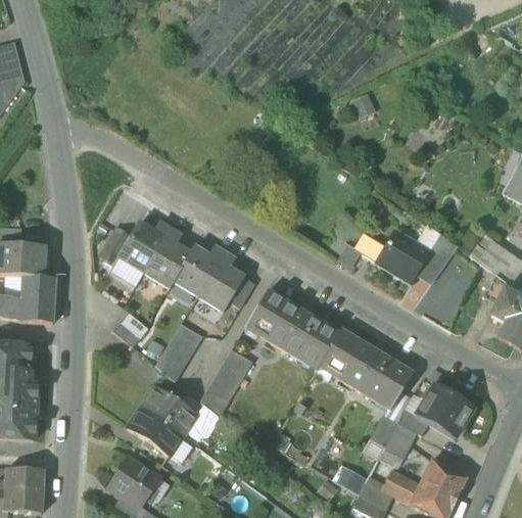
[(13,41),(0,44),(0,111),(25,81),(13,41)]
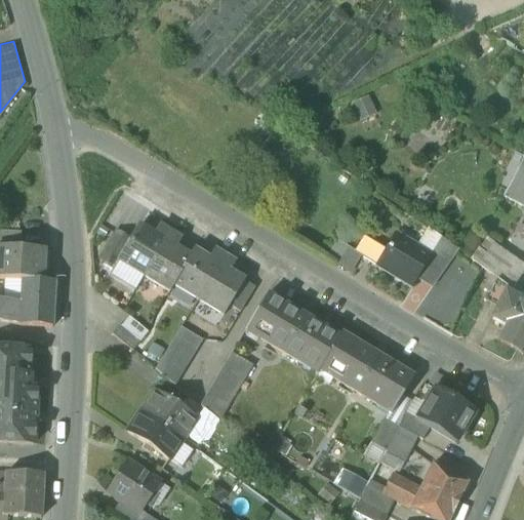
[(523,160),(507,194),(523,202),(523,160)]
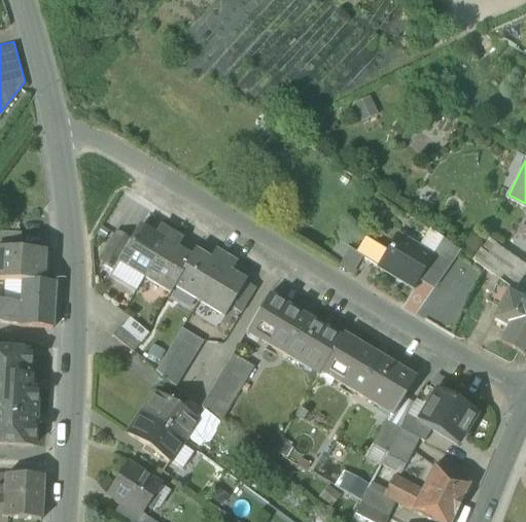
[(119,259),(144,274),(171,230),(161,223),(154,234),(140,224),(131,238),(118,258),(119,259)]
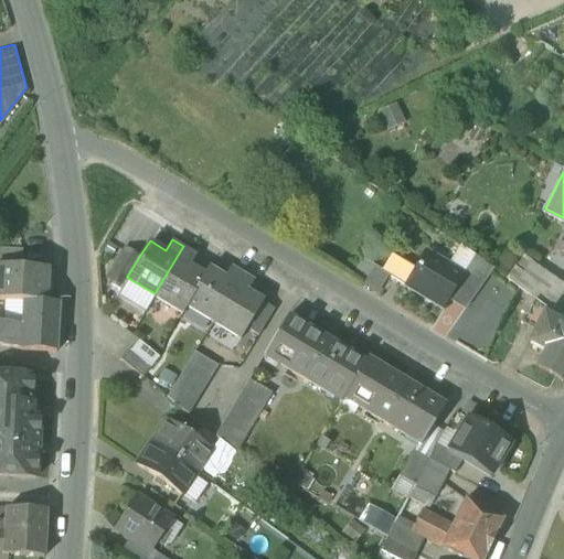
[(107,275),(124,285),(128,278),(127,277),(140,255),(125,246),(107,275)]
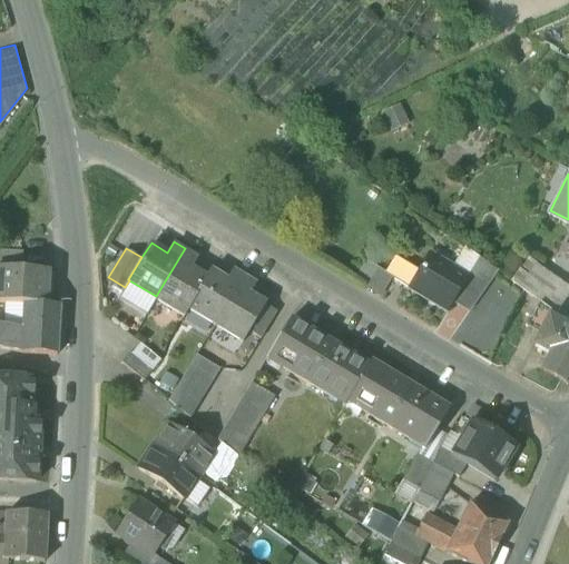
[(184,313),(188,306),(206,275),(190,266),(196,255),(185,248),(156,296),(184,313)]
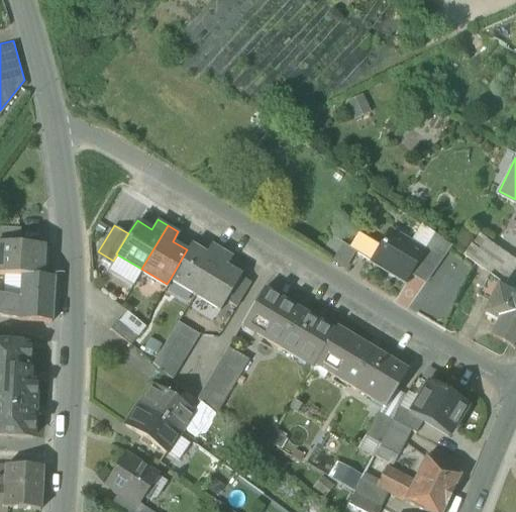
[(0,240),(19,242),(20,227),(0,226),(0,240)]
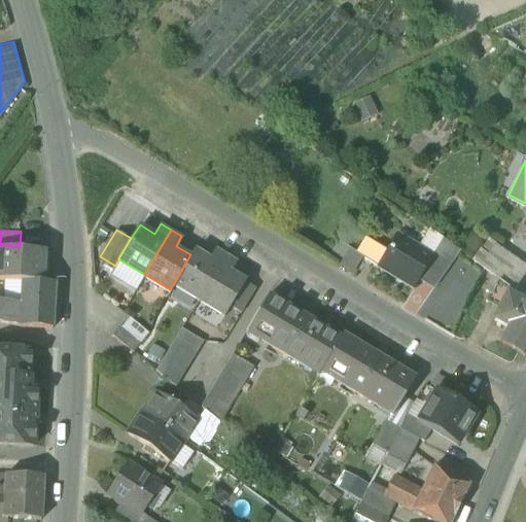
[(366,256),(379,264),(390,246),(369,233),(357,251),(366,256)]
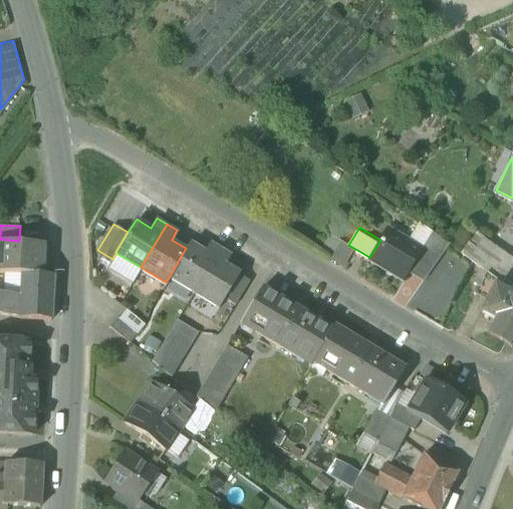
[(369,257),(403,278),(411,266),(422,247),(389,227),(380,240),(369,257)]
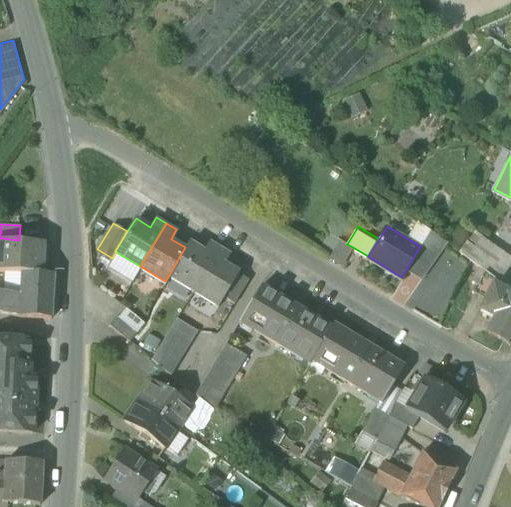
[(470,256),(482,238),(471,230),(458,248),(470,256)]
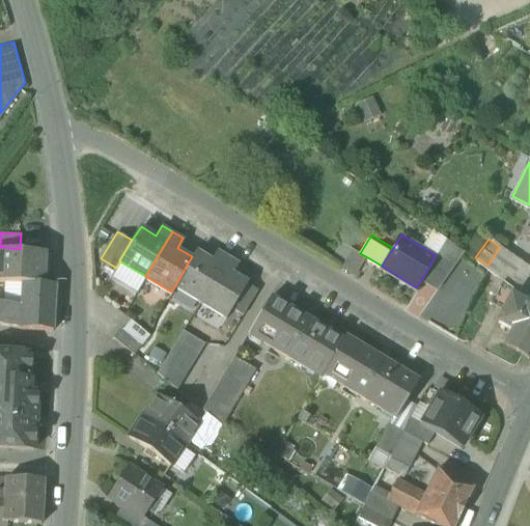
[(0,279),(22,280),(43,282),(44,267),(42,267),(43,250),(20,249),(0,247),(0,279)]
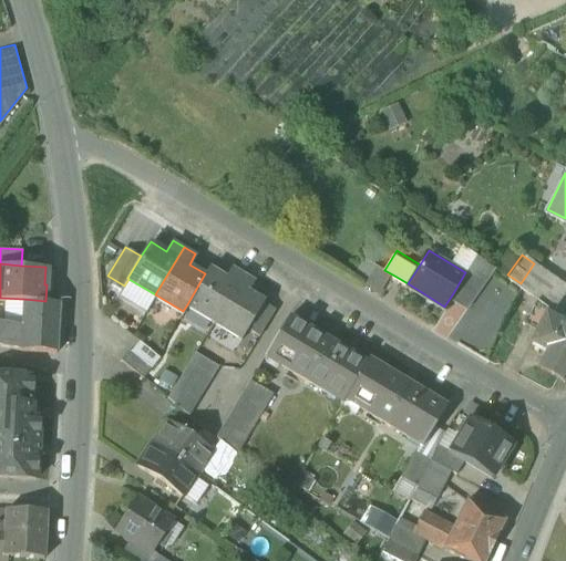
[(521,283),(539,297),(555,308),(556,308),(565,293),(565,284),(534,263),(521,283)]
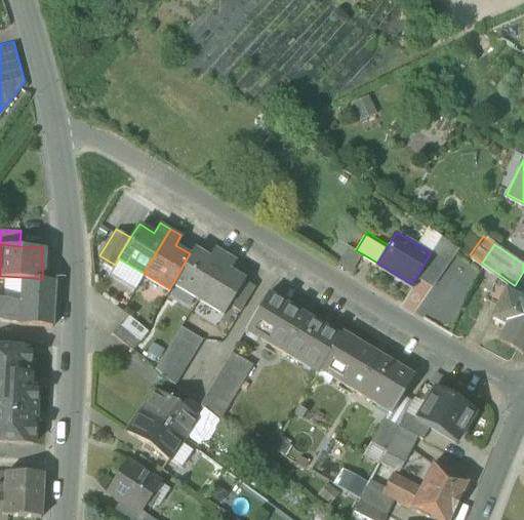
[(336,263),(354,273),(365,255),(356,250),(349,245),(336,263)]
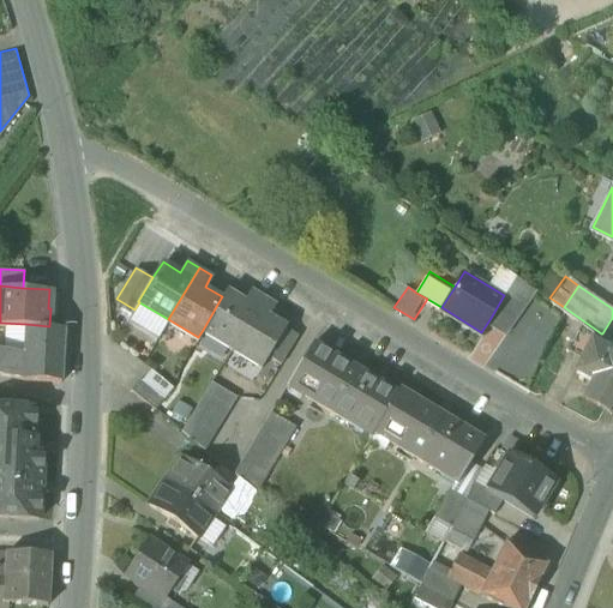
[(203,330),(232,347),(263,296),(251,289),(244,300),(227,289),(222,296),(203,330)]
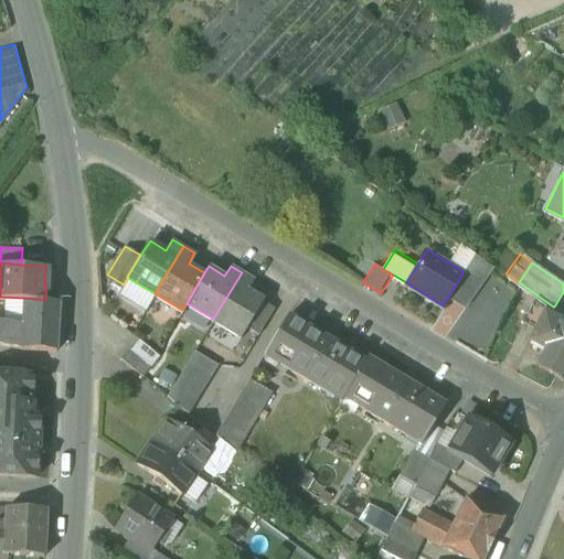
[(456,296),(467,302),(486,276),(474,268),(469,275),(456,296)]
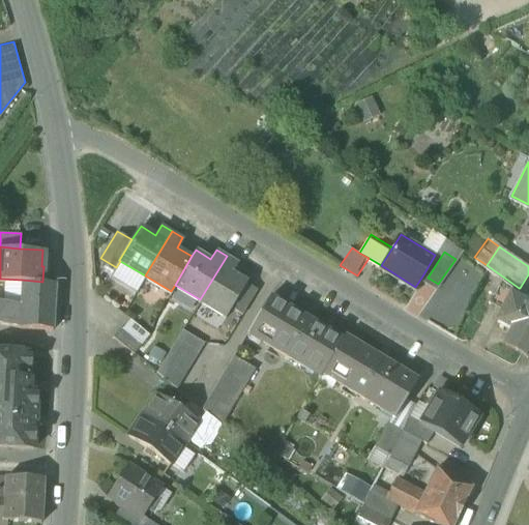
[(423,274),(428,278),(440,258),(435,255),(423,274)]
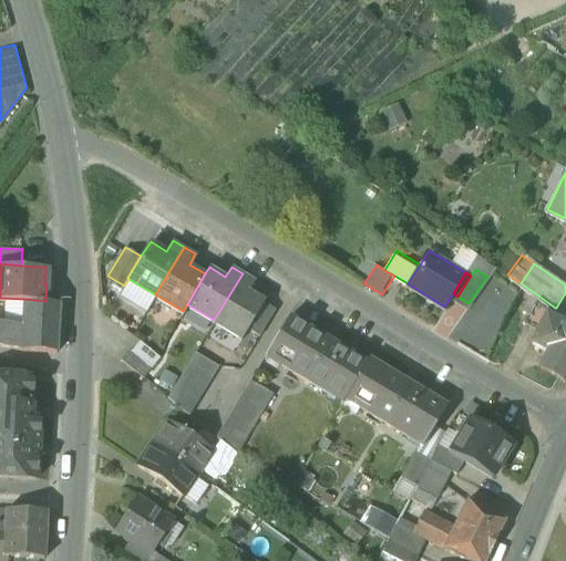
[(254,280),(243,273),(214,320),(242,338),(248,326),(264,300),(248,290),(254,280)]
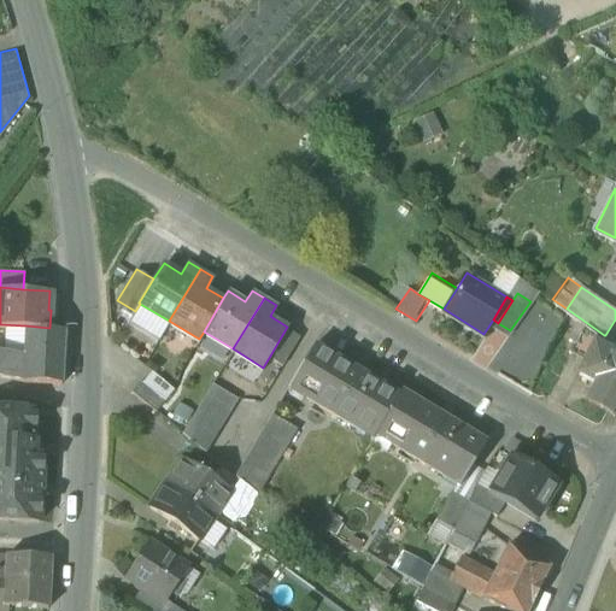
[(602,340),(604,335),(587,323),(574,348),(588,357),(599,338),(602,340)]
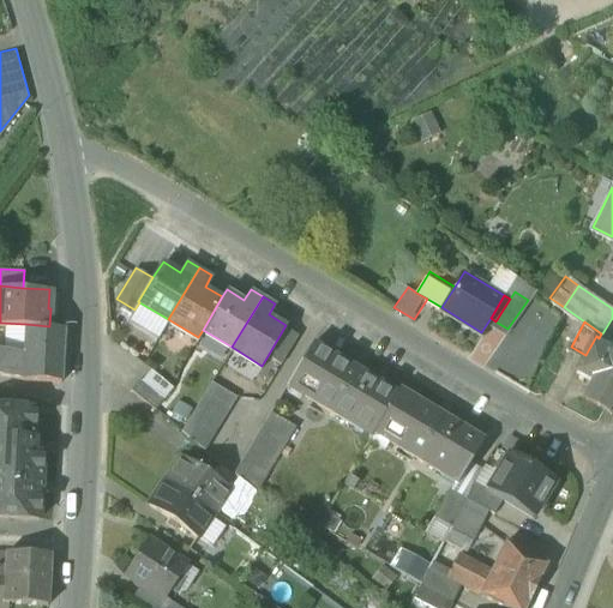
[(25,324),(23,357),(22,375),(61,378),(64,327),(49,326),(25,324)]
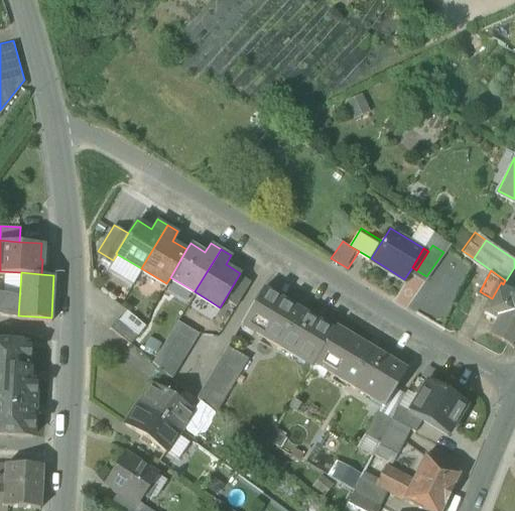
[(226,297),(236,303),(250,279),(240,273),(226,297)]
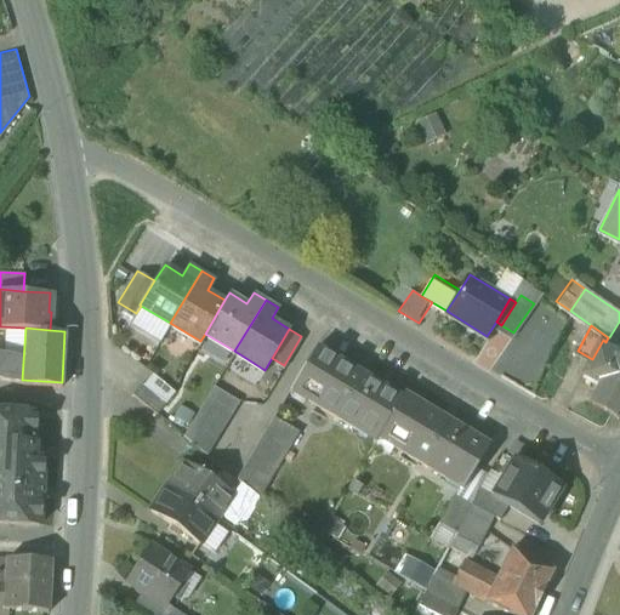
[(587,369),(606,379),(619,353),(619,349),(606,342),(603,340),(592,359),(587,369)]
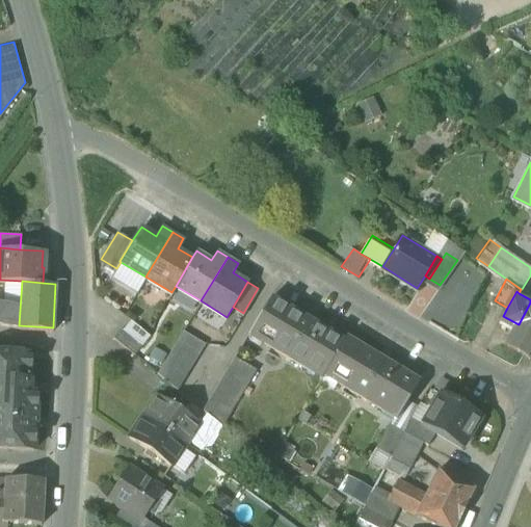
[(309,363),(324,372),(343,340),(270,296),(251,328),(265,337),(263,341),(307,367),(309,363)]
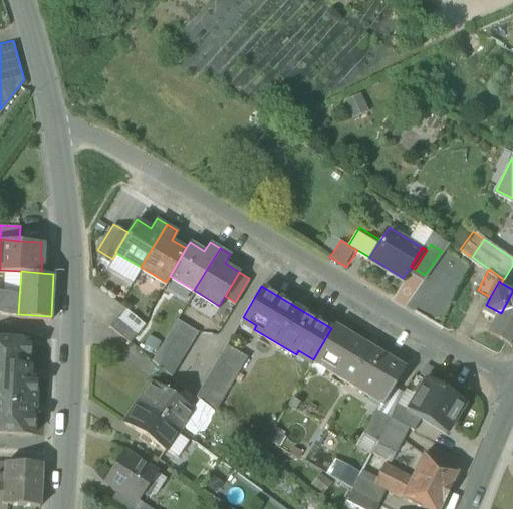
[(512,292),(501,313),(492,330),(512,340),(512,292)]
